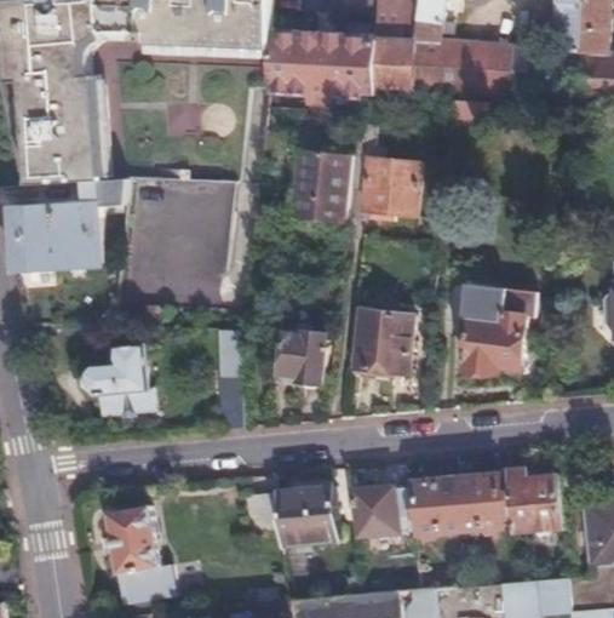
[(27,183),(81,179),(101,178),(95,76),(81,75),(82,53),(87,43),(102,33),(113,28),(144,27),(144,43),(268,46),(268,32),(268,0),(0,0),(0,75),(16,138),(27,183)]
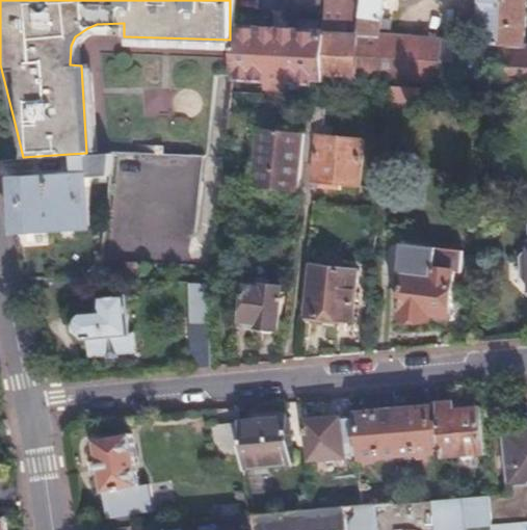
[(340,32),(318,31),(316,75),(350,76),(359,0),(342,0),(340,22),(340,32)]
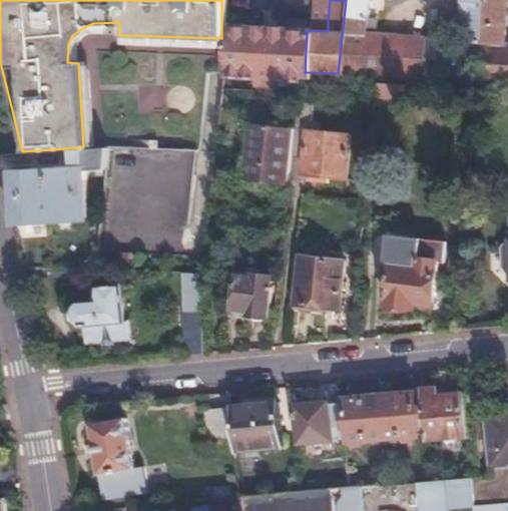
[(346,0),(338,73),(371,73),(430,76),(431,65),(432,55),(433,35),(371,31),(372,17),(363,16),(364,0),(346,0)]
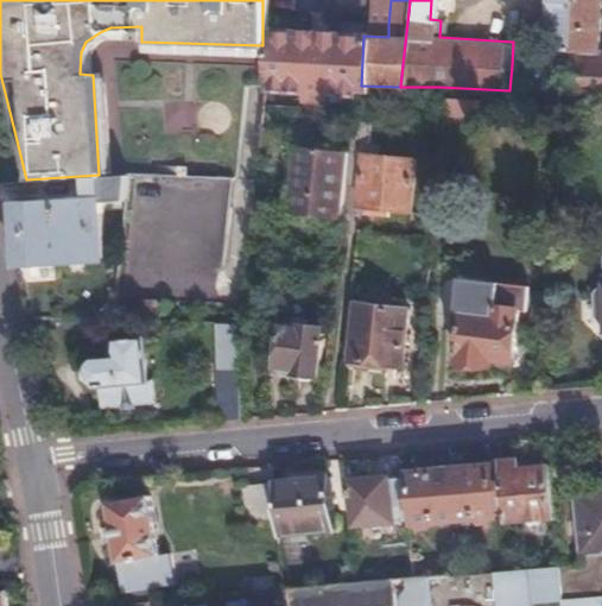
[(543,0),(537,73),(564,74),(570,0),(543,0)]
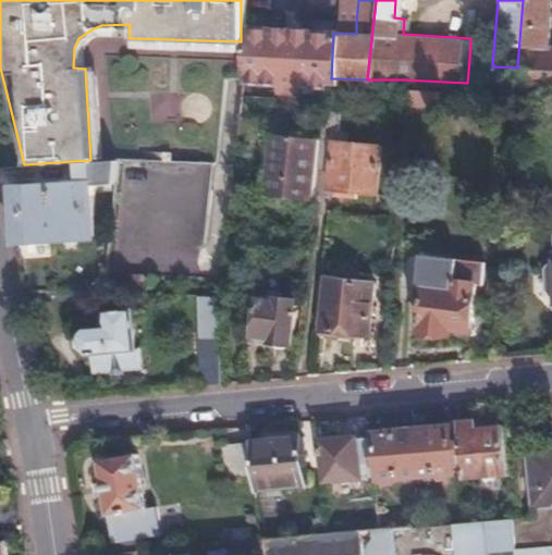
[(523,0),(517,68),(515,86),(551,89),(551,47),(543,47),(547,0),(523,0)]
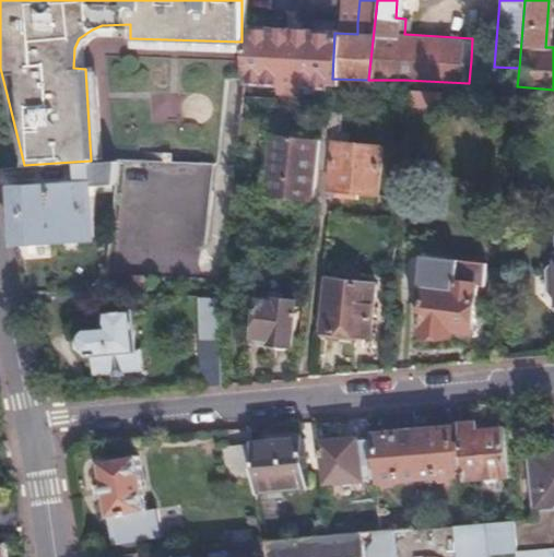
[(336,22),(334,33),(357,34),(357,23),(336,22)]
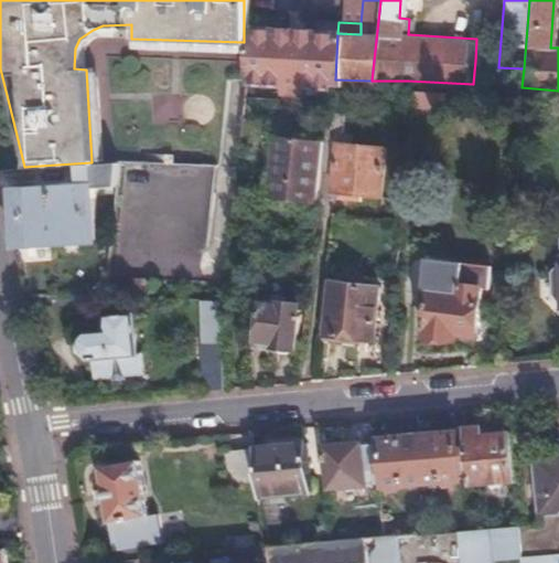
[(244,29),(244,42),(244,81),(276,82),(277,88),(299,89),(299,84),(335,85),(335,80),(337,33),(244,29)]
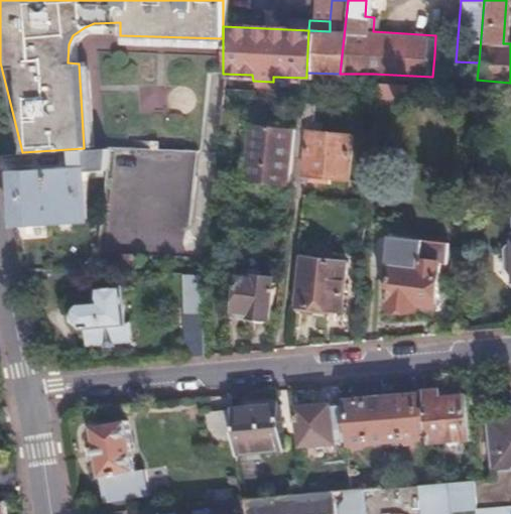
[(448,56),(434,55),(433,66),(448,67),(448,56)]
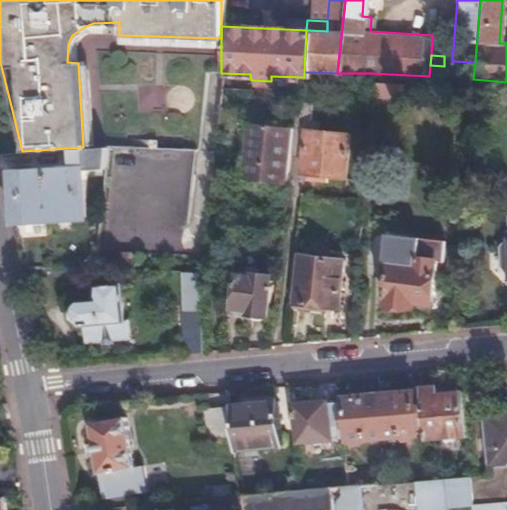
[(444,66),(430,65),(429,76),(451,77),(452,66),(444,66)]
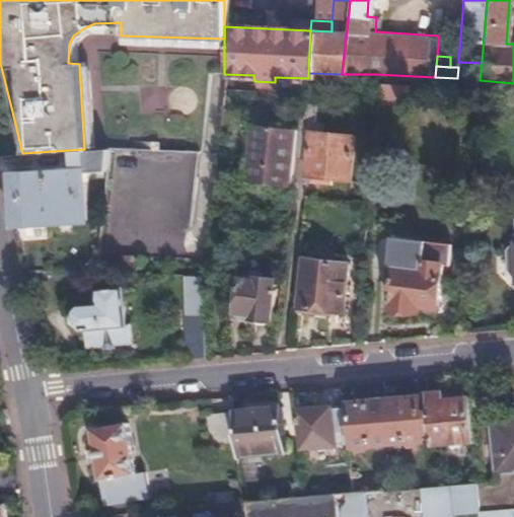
[(410,84),(376,82),(375,94),(409,96),(410,84)]
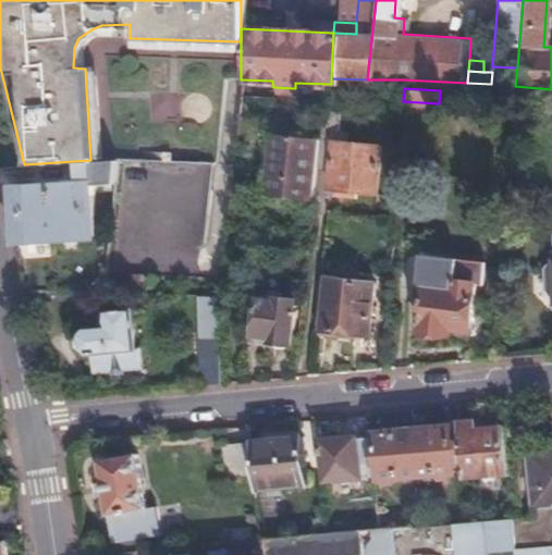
[(316,135),(313,165),(327,167),(324,186),(370,192),(376,147),(333,143),(336,108),(318,106),(316,135)]
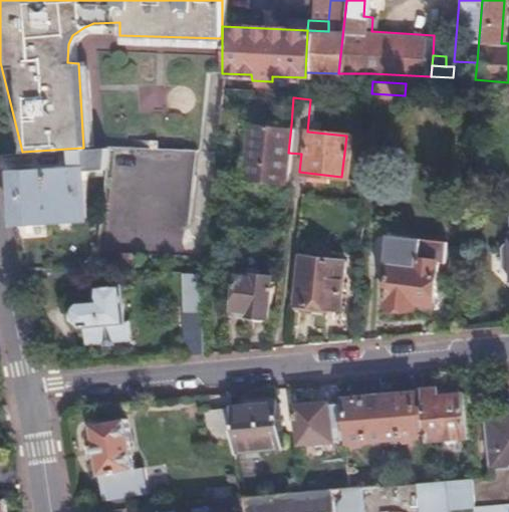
[(240,176),(284,183),(288,153),(291,124),(247,118),(240,176)]
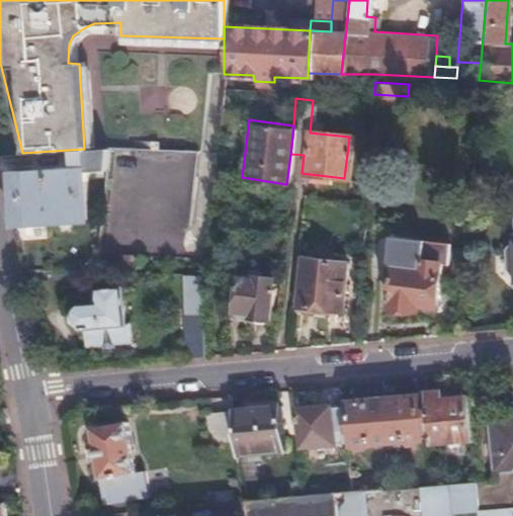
[(21,253),(22,269),(46,269),(43,219),(86,216),(84,170),(106,169),(108,147),(84,149),(68,150),(69,169),(9,173),(12,222),(14,223),(14,236),(17,236),(18,253),(21,253)]
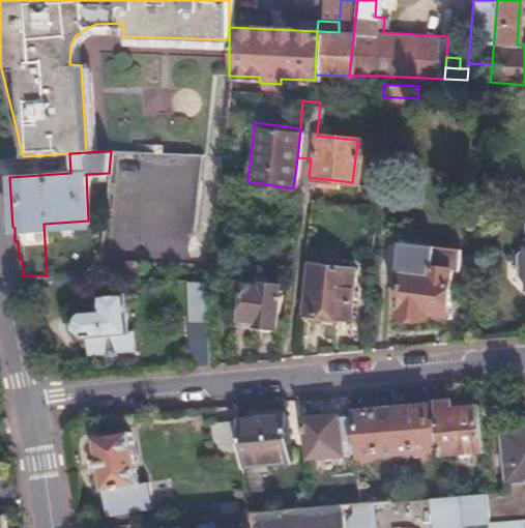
[(524,221),(522,222),(524,251),(519,251),(513,257),(514,276),(524,287),(524,221)]
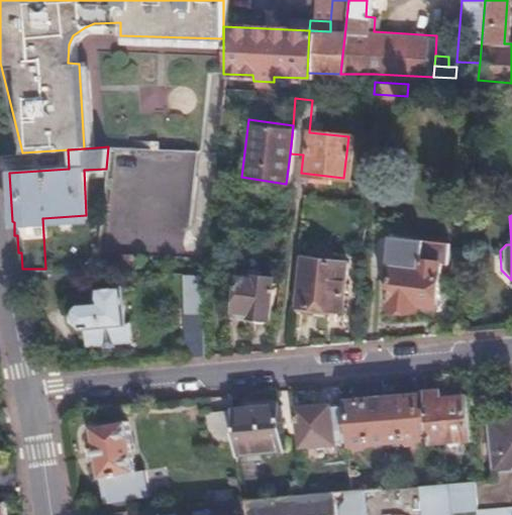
[(442,263),(444,242),(387,238),(384,267),(392,268),(387,310),(395,311),(397,317),(403,317),(406,312),(416,313),(416,305),(433,307),(438,263),(442,263)]
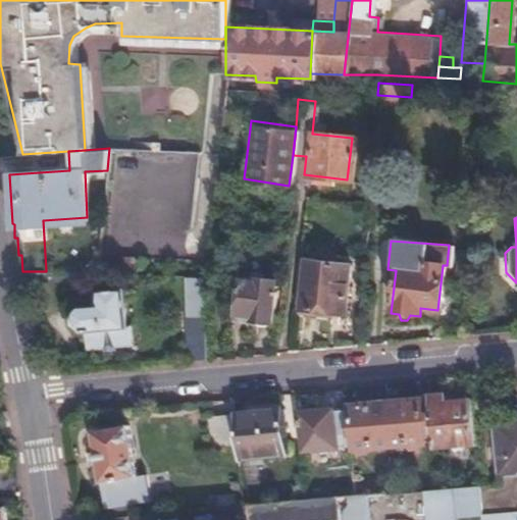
[(341,313),(345,265),(302,261),(297,309),(341,313)]
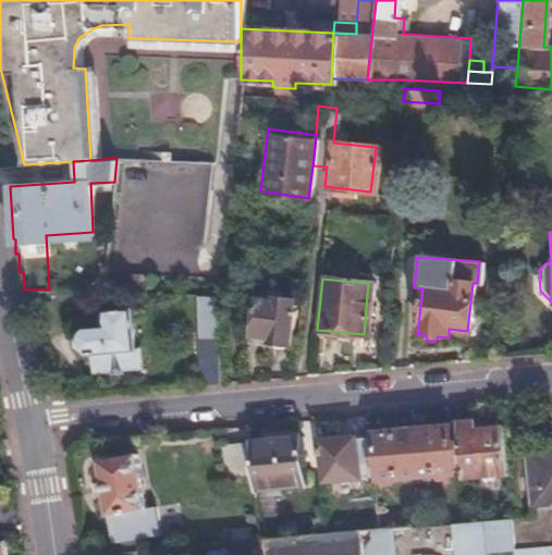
[(276,290),(267,288),(254,287),(250,329),(265,331),(264,341),(269,342),(270,345),(277,346),(279,343),(284,343),(290,291),(276,290)]
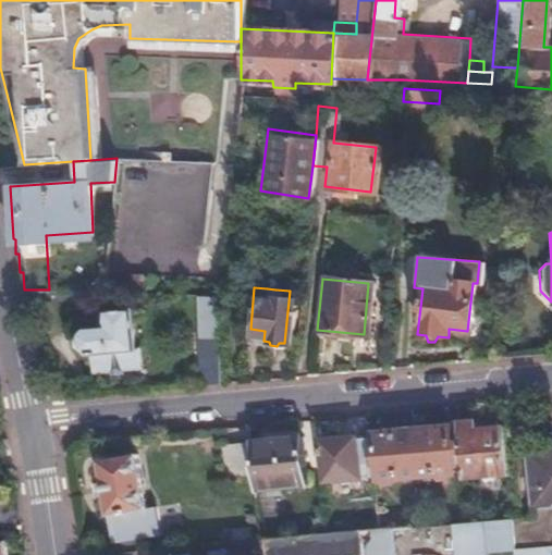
[(198,352),(198,385),(217,384),(220,295),(211,295),(209,352),(198,352)]
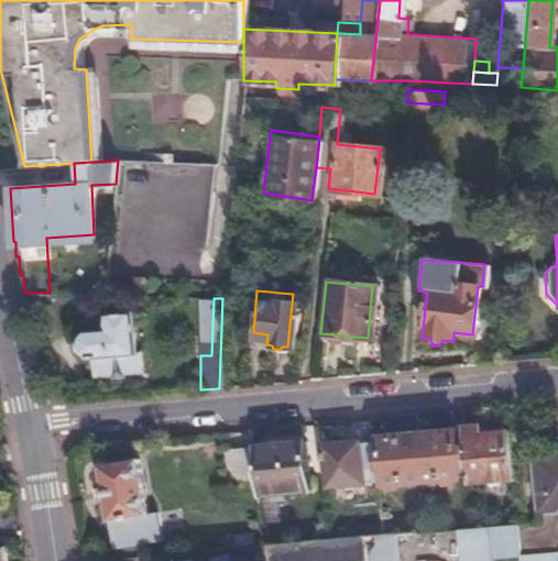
[(113,314),(130,314),(129,305),(113,306),(113,314)]
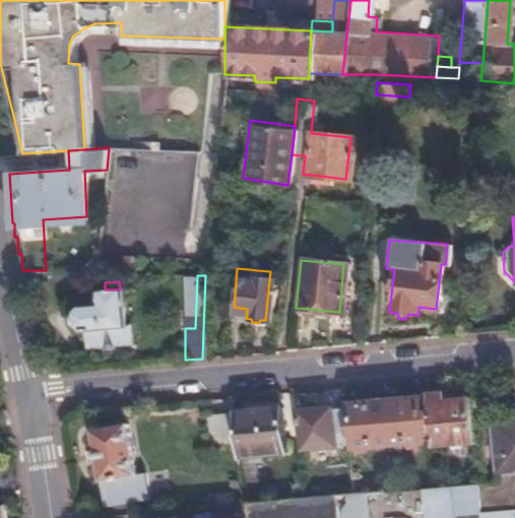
[(123,289),(120,289),(105,289),(99,290),(100,303),(79,303),(74,310),(75,326),(79,330),(85,330),(87,348),(132,344),(130,324),(126,324),(123,289)]
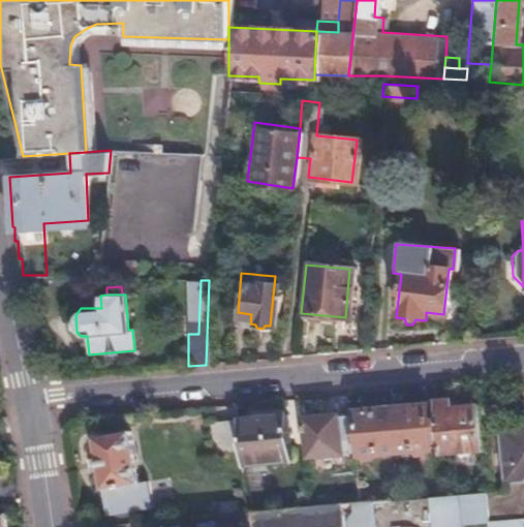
[(420,386),(389,389),(395,453),(414,451),(417,456),(425,455),(429,450),(436,448),(433,417),(429,417),(428,403),(422,404),(420,386)]
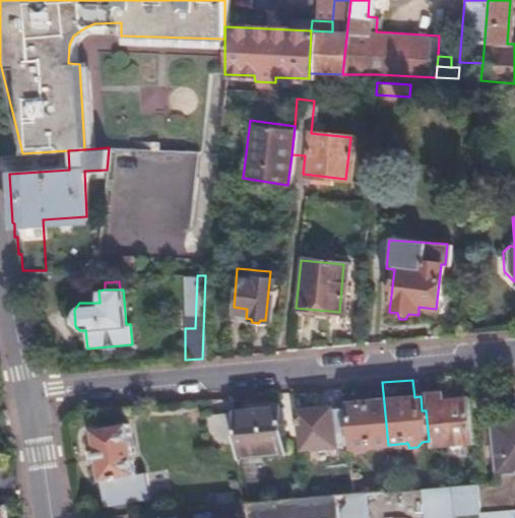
[(348,417),(343,418),(344,430),(350,430),(352,448),(359,452),(365,451),(368,447),(388,445),(382,382),(350,385),(352,403),(347,403),(348,417)]
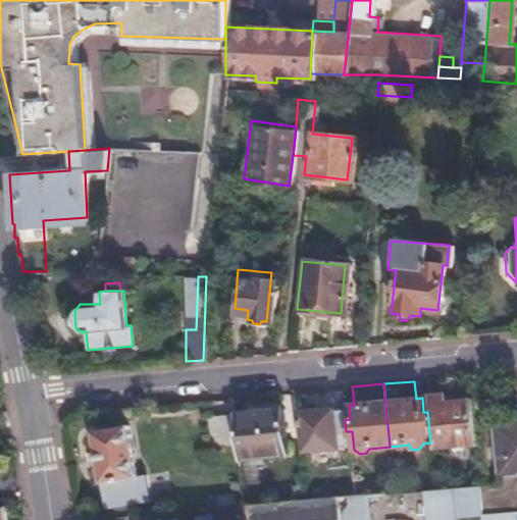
[(427,412),(430,443),(432,443),(432,445),(472,440),(468,400),(444,402),(443,394),(426,394),(427,412)]
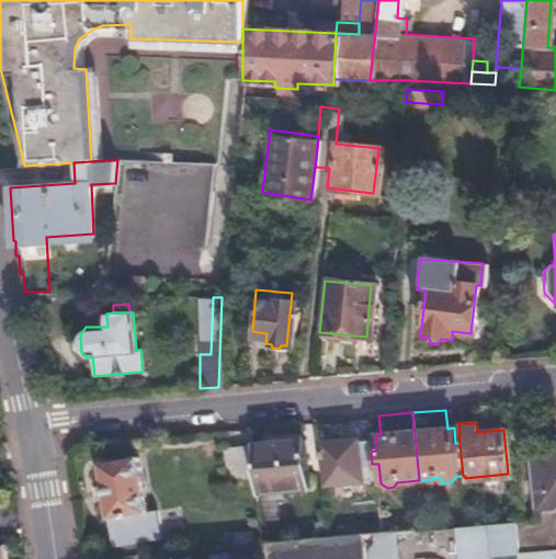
[(325,483),(363,479),(359,441),(343,442),(342,440),(337,440),(337,435),(324,436),(324,441),(319,442),(325,483)]
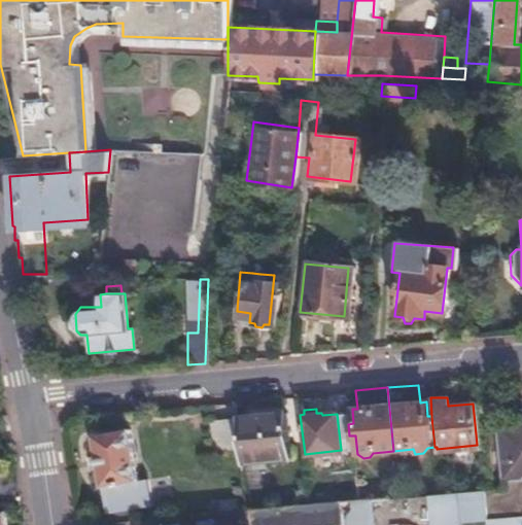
[(283,411),(236,416),(236,422),(239,449),(240,462),(287,457),(283,411)]
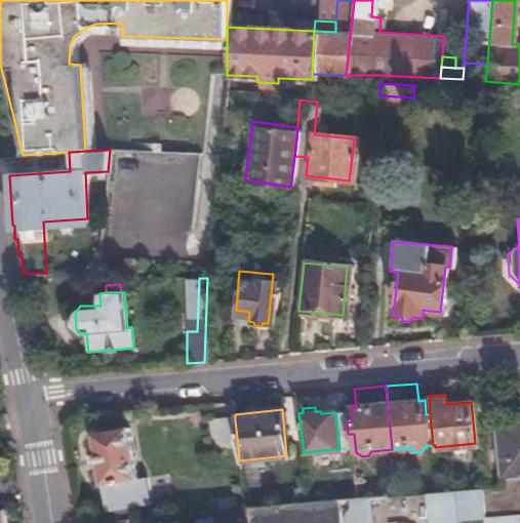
[(238,447),(235,420),(210,423),(212,449),(238,447)]
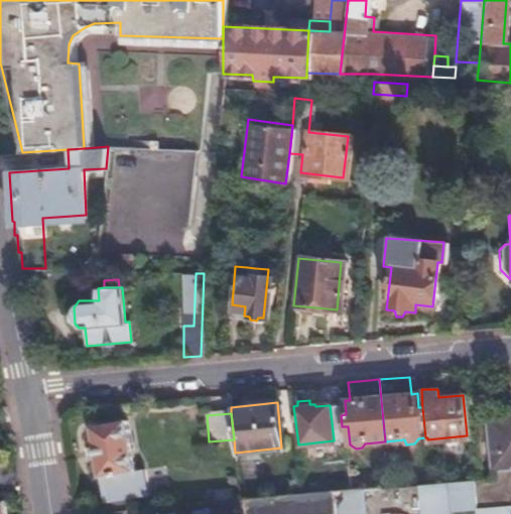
[(442,513),(454,501),(474,500),(474,513),(510,513),(510,415),(486,418),(490,477),(478,478),(367,488),(348,490),(298,495),(286,496),(241,500),(242,511),(242,513),(442,513)]
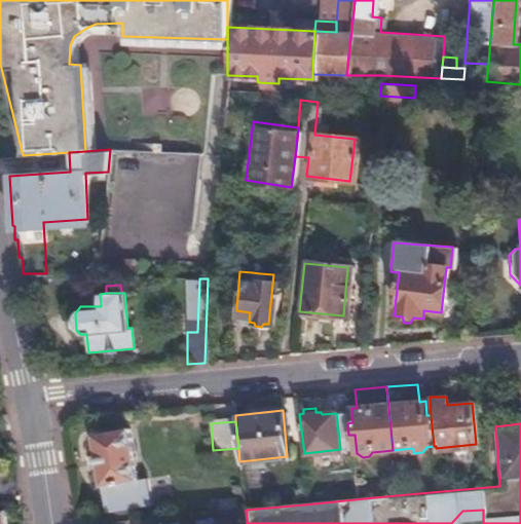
[(135,480),(127,429),(90,436),(104,512),(148,504),(145,478),(135,480)]
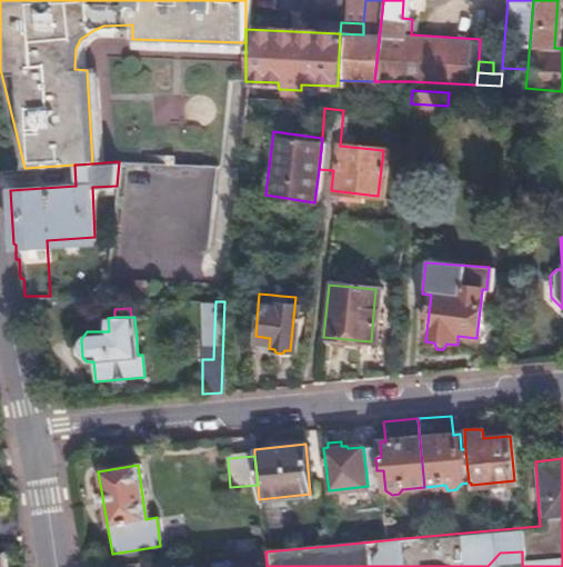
[(12,521),(11,513),(0,514),(0,539),(14,538),(13,529),(6,530),(4,523),(12,521)]
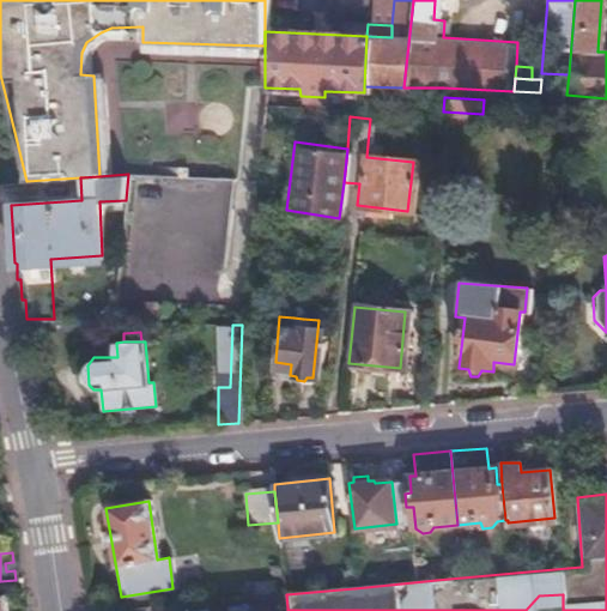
[(354,588),(352,557),(339,558),(340,590),(354,588)]
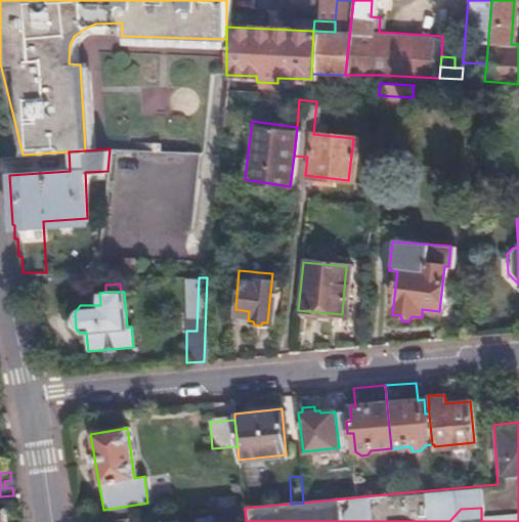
[(352,483),(353,497),(373,495),(372,481),(352,483)]
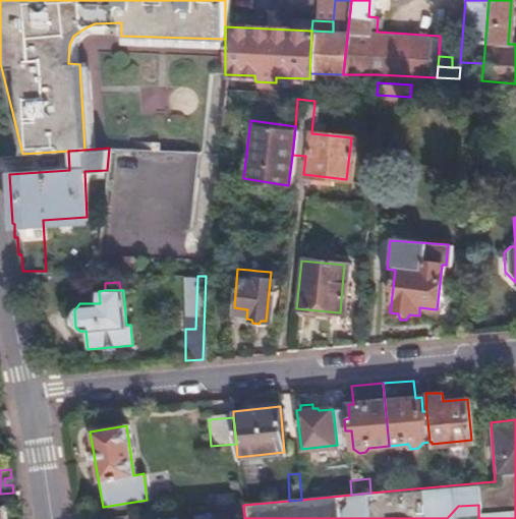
[(183,500),(184,510),(217,507),(216,497),(183,500)]
